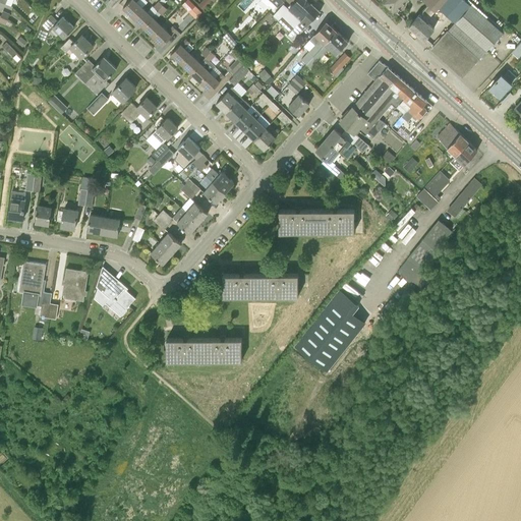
[(129,0),(123,7),(133,16),(142,6),(136,1),(137,0),(129,0)]
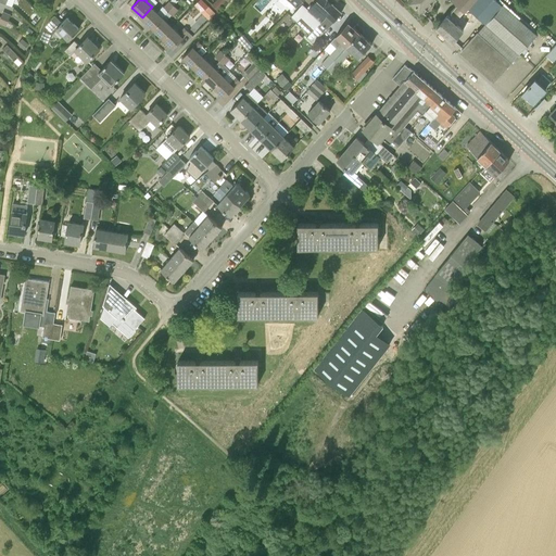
[(152,7),(142,17),(152,28),(168,12),(178,0),(171,0),(164,7),(163,5),(158,12),(152,7)]
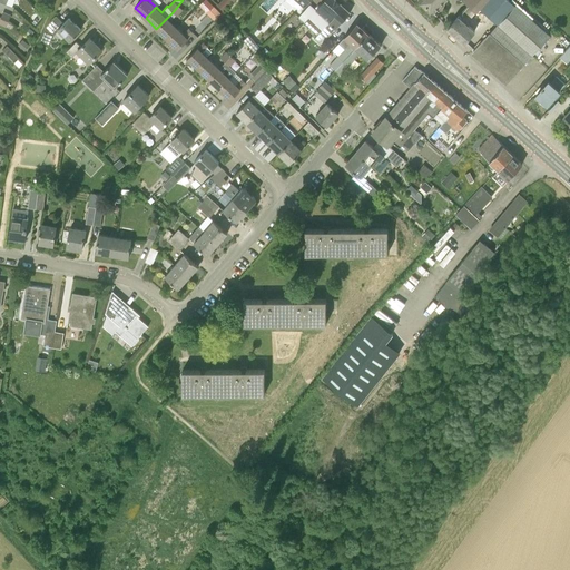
[(225,10),(233,0),(220,0),(218,3),(225,10)]
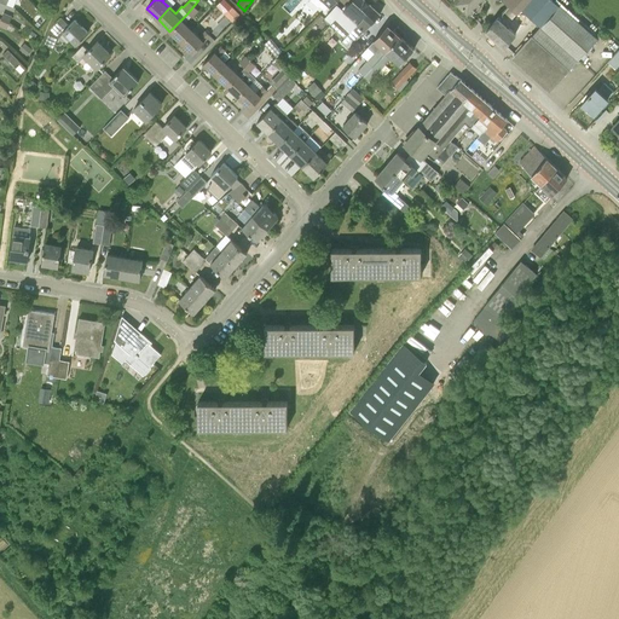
[(336,0),(312,0),(325,12),(336,0)]
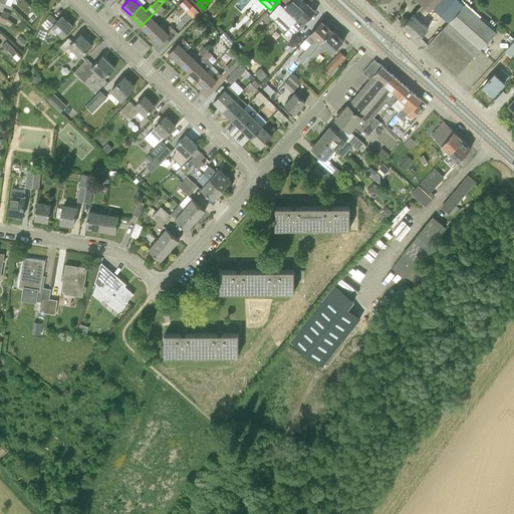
[(292,0),(279,15),(291,26),(309,5),(308,4),(306,2),(303,0),(292,0)]
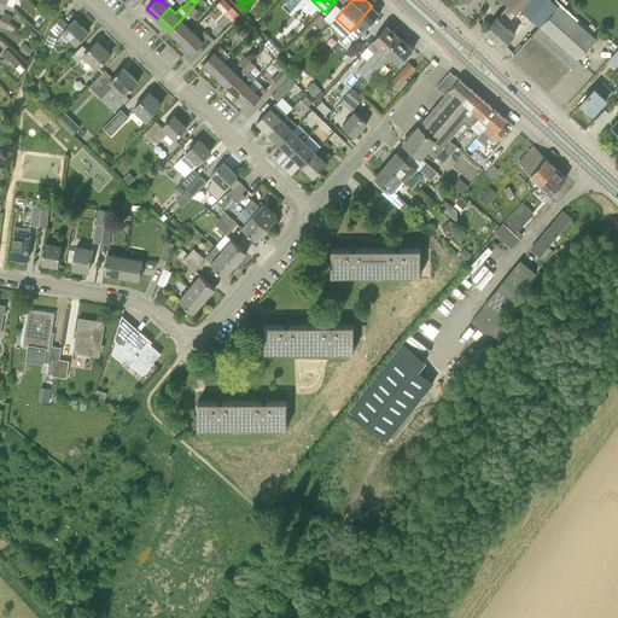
[(483,0),(454,0),(471,15),(483,0)]
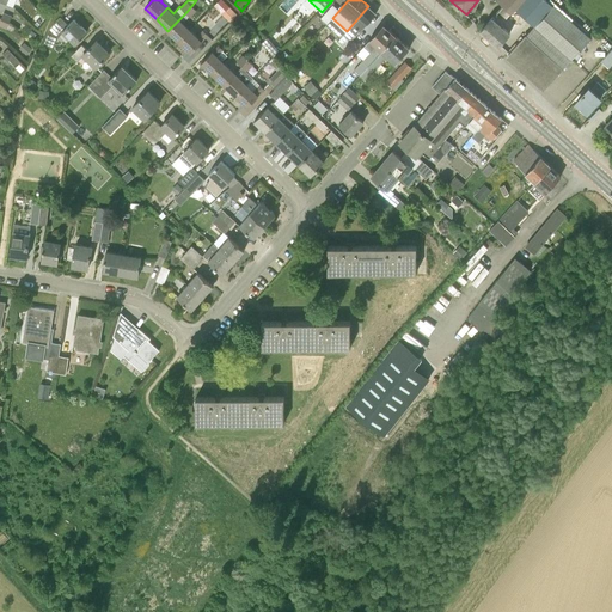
[(497,0),(503,5),(502,6),(510,14),(524,0),(497,0)]
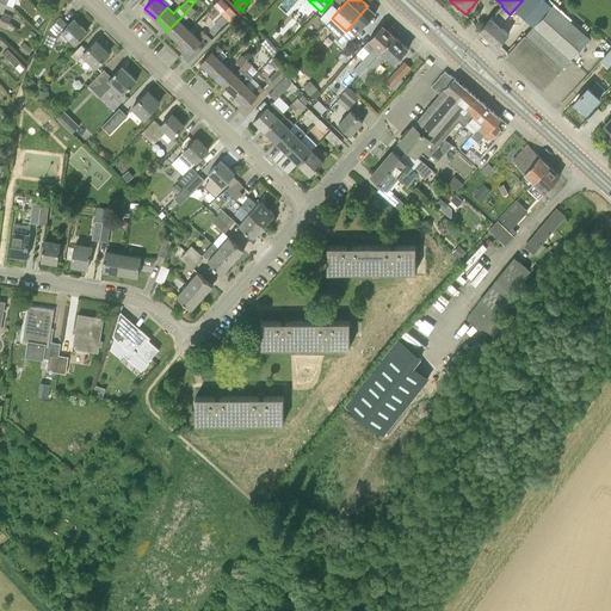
[(524,0),(516,10),(531,24),(506,53),(544,86),(590,39),(547,0),(524,0)]
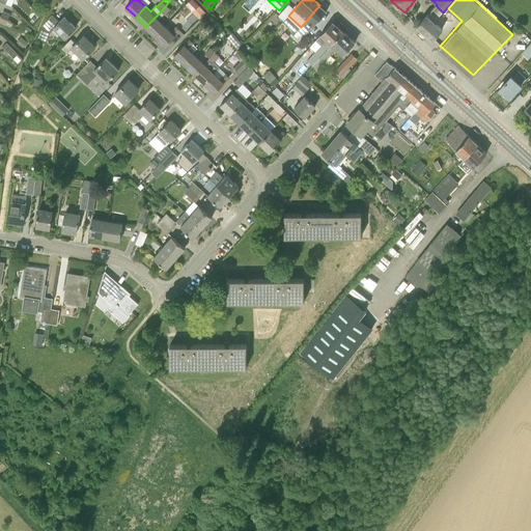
[(166,5),(161,11),(165,15),(170,8),(166,5)]
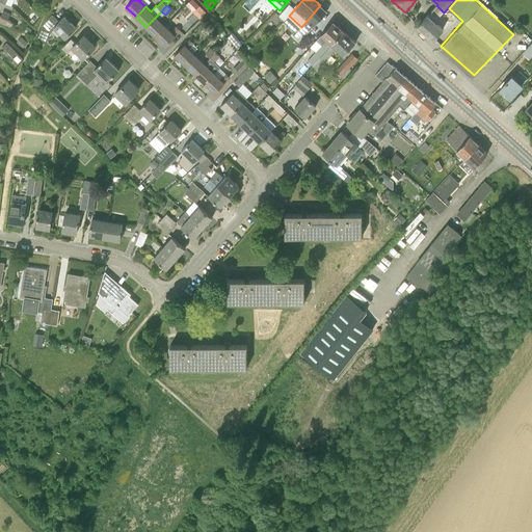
[(299,30),(306,36),(327,11),(320,5),(301,27),(289,16),(285,21),(297,32),(299,30)]
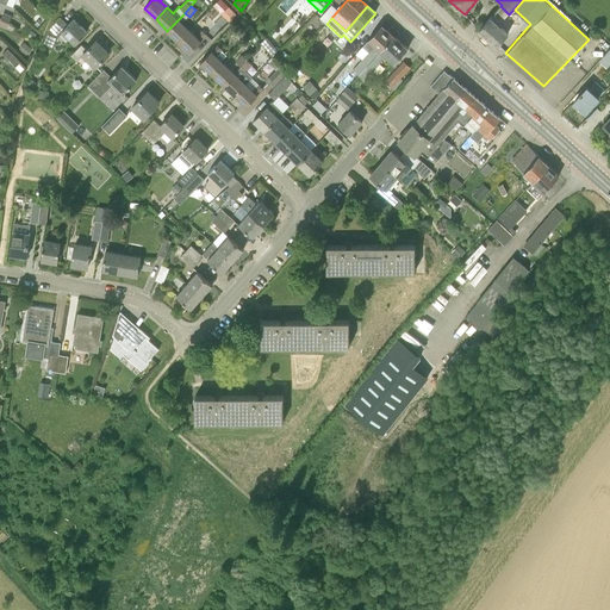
[(500,6),(480,30),(496,47),(509,33),(499,25),(509,14),(500,6)]
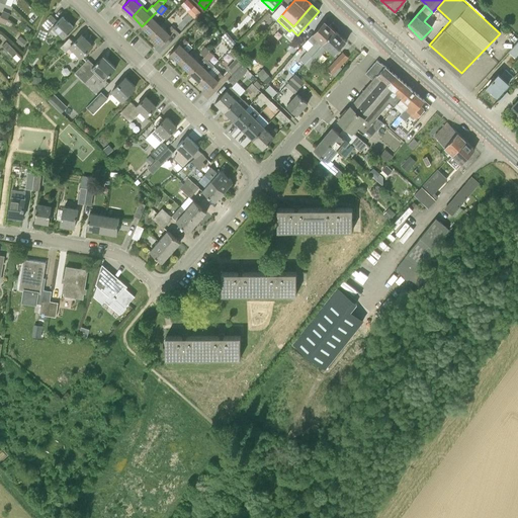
[(194,18),(200,12),(196,7),(189,13),(194,18)]
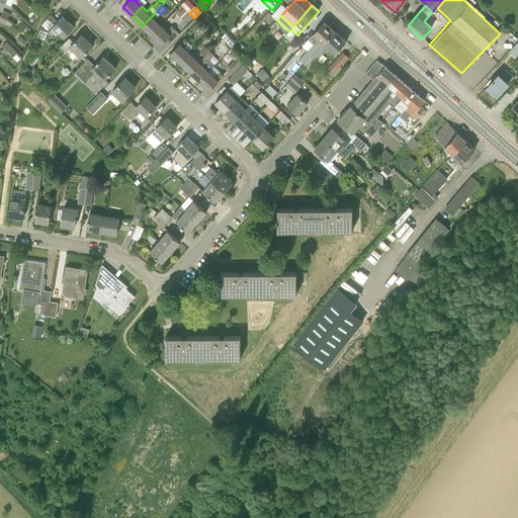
[(3,10),(0,16),(8,19),(10,13),(3,10)]
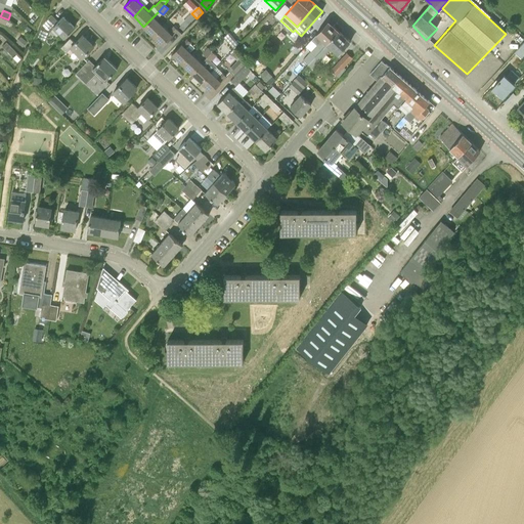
[(54,28),(64,38),(75,28),(63,16),(58,22),(51,15),(42,25),(49,32),(54,28)]
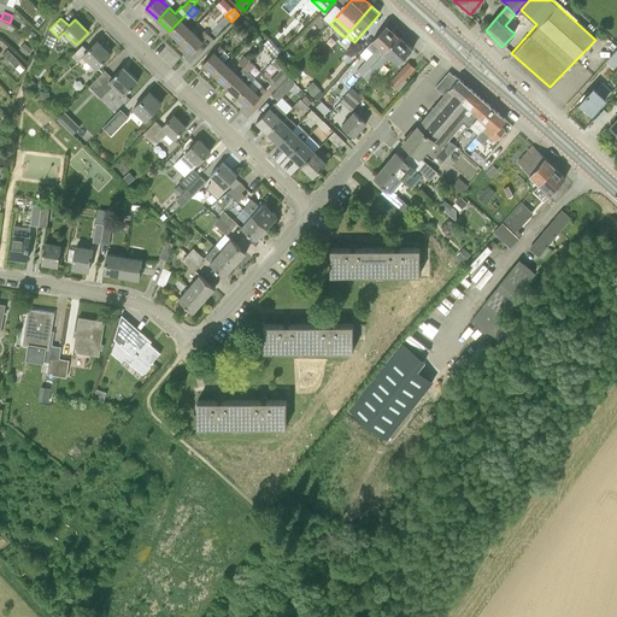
[(169,31),(181,42),(192,30),(181,19),(169,31)]
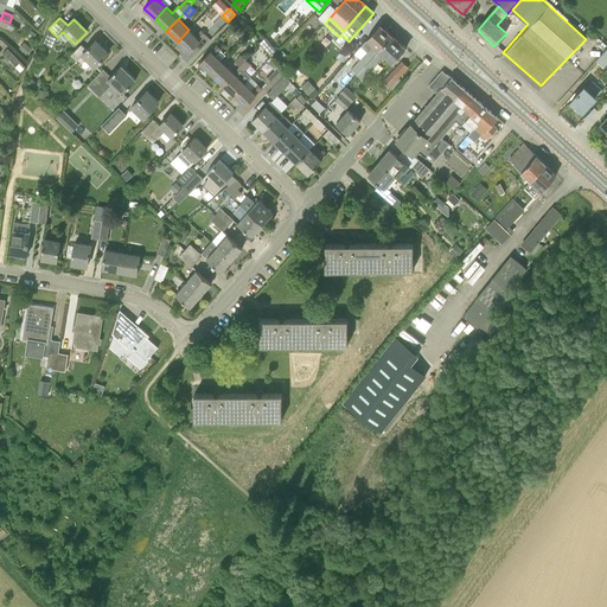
[(382,25),(381,24),(366,40),(374,46),(371,48),(351,69),(357,75),(393,36),(383,27),(383,29),(381,26),(382,25)]
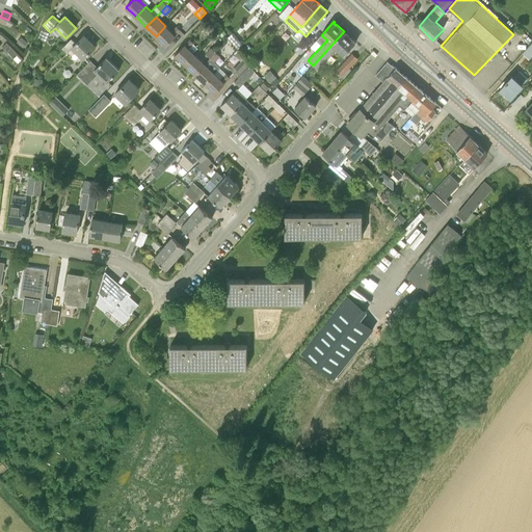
[(171,32),(165,26),(156,36),(166,46),(181,30),(177,26),(171,32)]
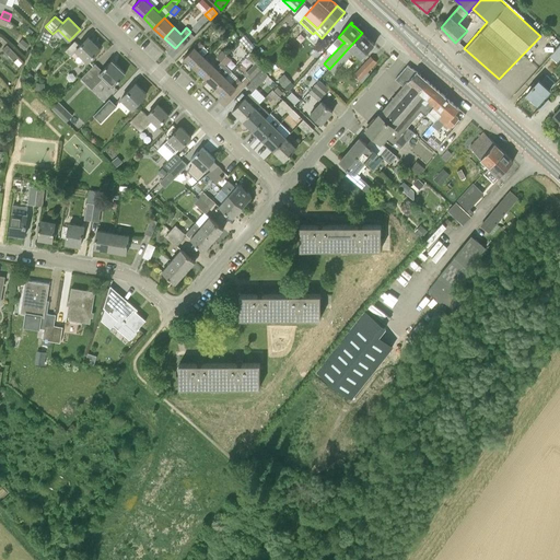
[(362,33),(329,69),(335,73),(353,54),(352,53),(353,51),(361,58),(369,49),(370,49),(375,44),(369,38),(362,33)]
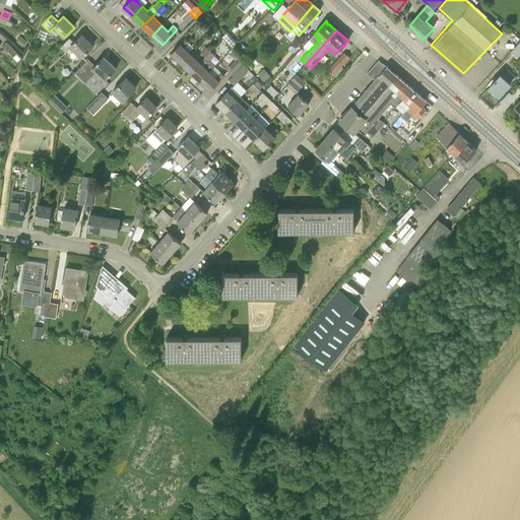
[(229,33),(222,38),(233,50),(238,45),(229,33)]
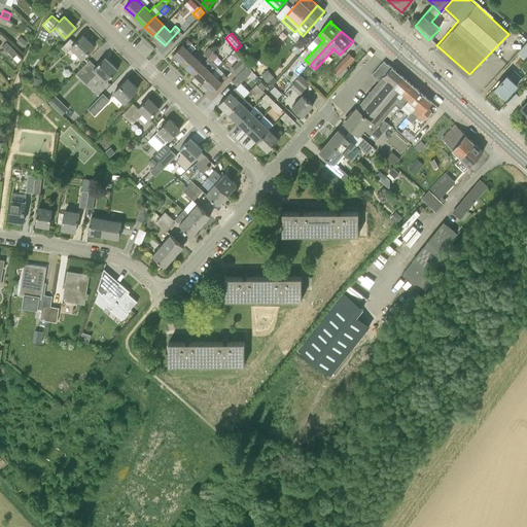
[(28,40),(23,35),(18,40),(23,46),(28,40)]
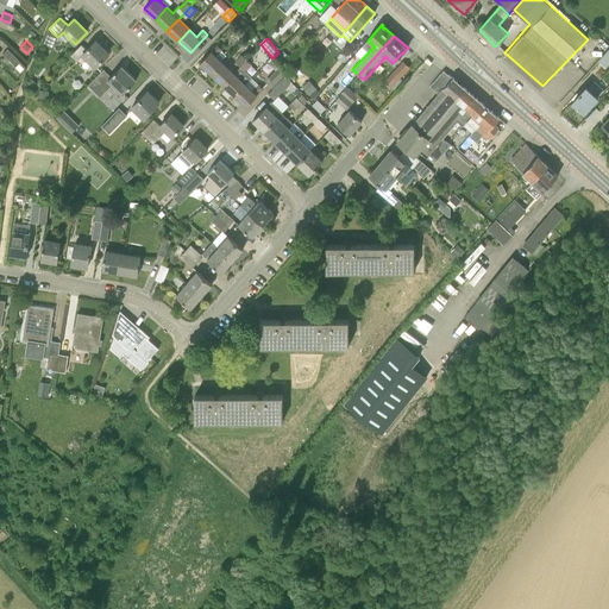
[(83,55),(95,67),(108,54),(95,41),(87,50),(81,45),(70,55),(77,61),(83,55)]
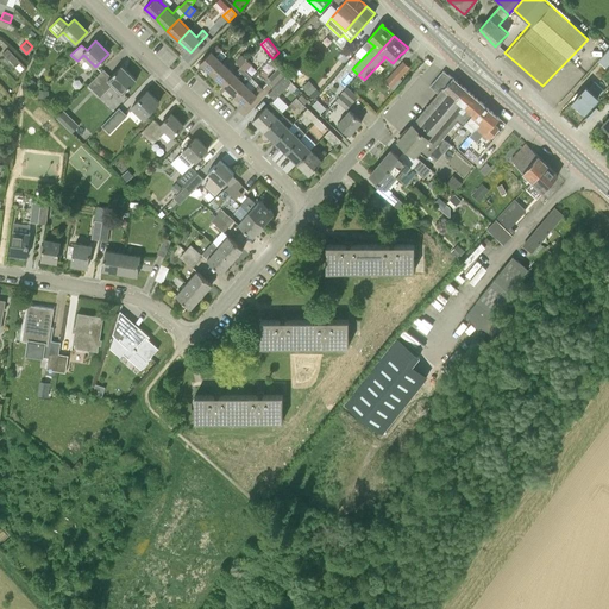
[(212,74),(223,62),(217,55),(223,49),(218,44),(200,62),(212,74)]
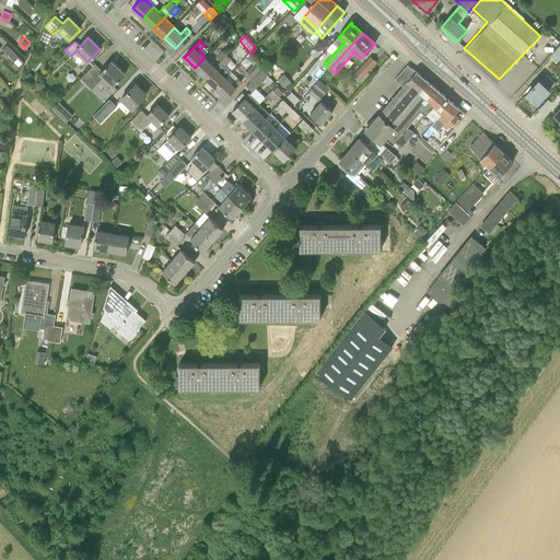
[(16,55),(7,45),(2,49),(12,59),(16,55)]
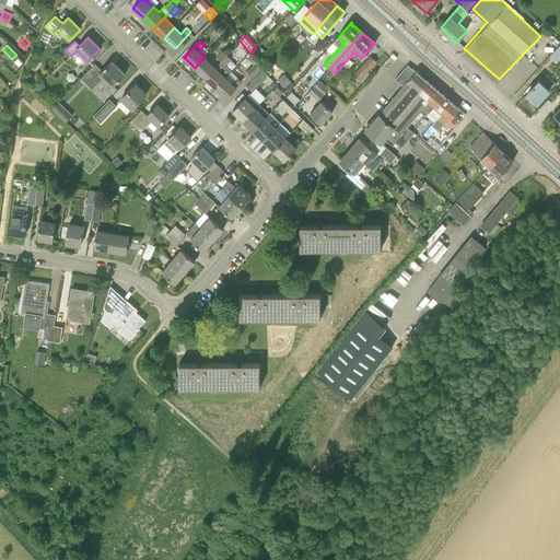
[(266,53),(261,47),(257,51),(263,56),(266,53)]
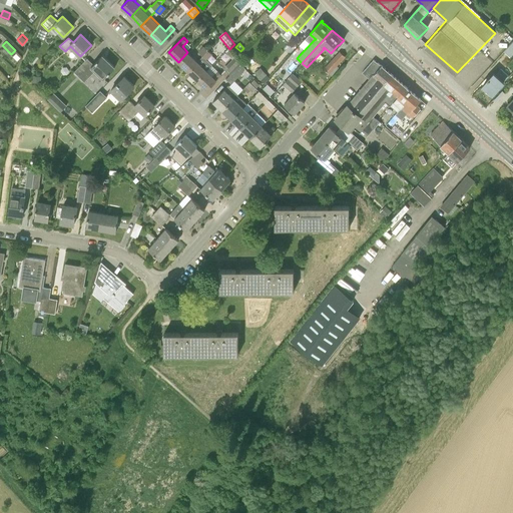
[(198,52),(202,56),(208,50),(204,46),(198,52)]
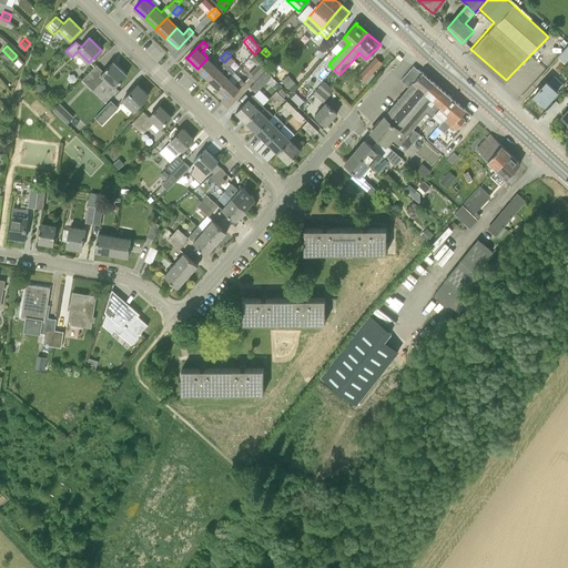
[(231,56),(224,62),(229,66),(235,60),(231,56)]
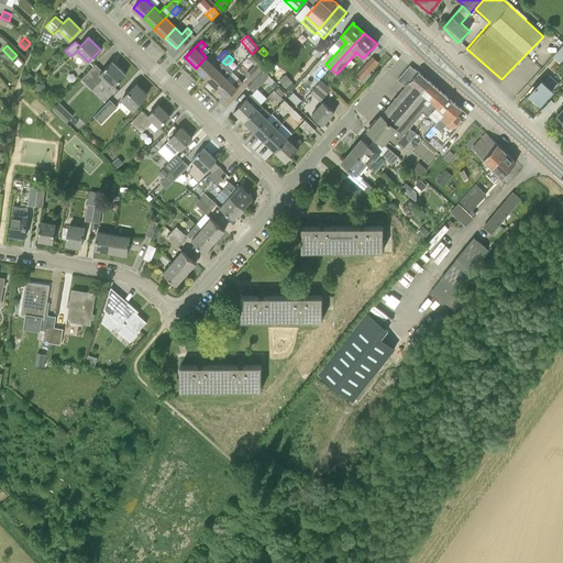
[(206,57),(196,68),(207,78),(217,67),(206,57)]
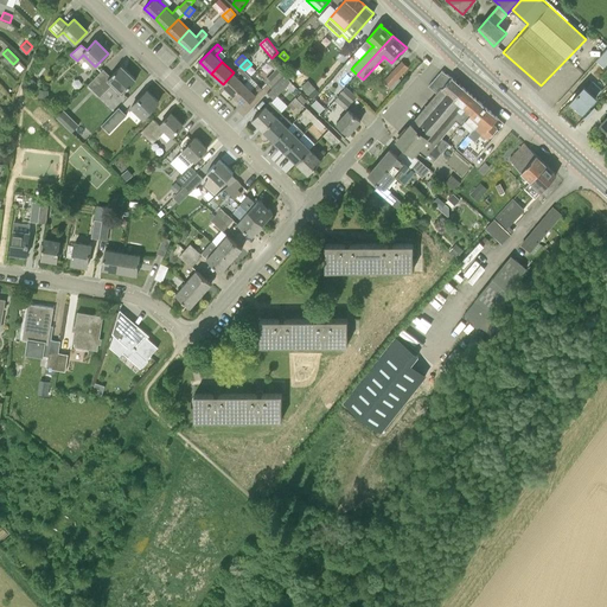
[(402,62),(383,82),(390,89),(409,68),(402,62)]
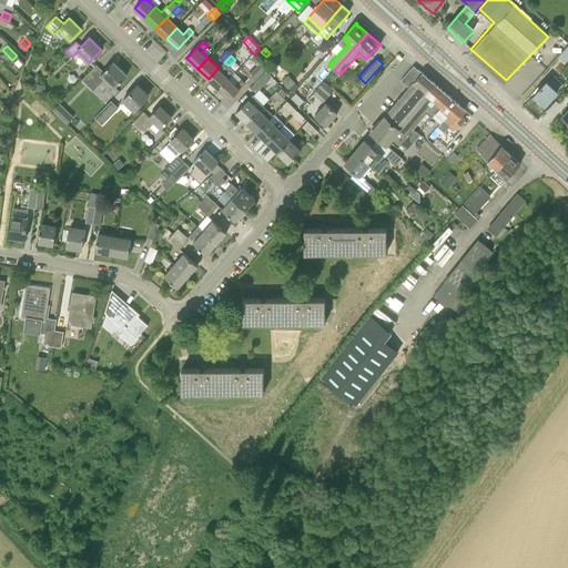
[(113,61),(103,71),(97,64),(82,80),(91,88),(103,75),(115,87),(128,74),(127,73),(127,74),(120,68),(119,69),(113,62),(114,61),(113,61)]
